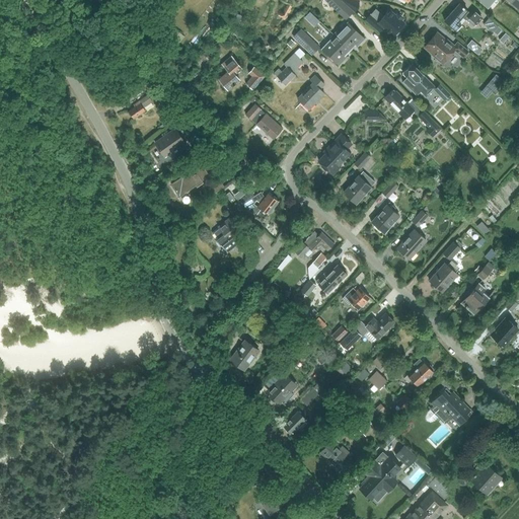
[(325,0),(341,14),(347,7),(339,0),(325,0)]
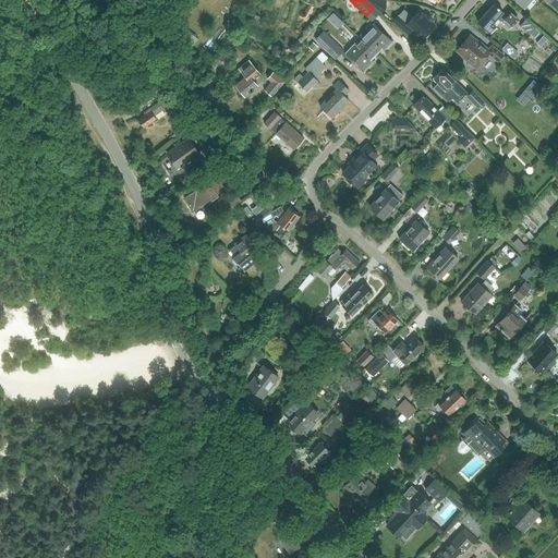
[(366,0),(380,13),(386,0),(366,0)]
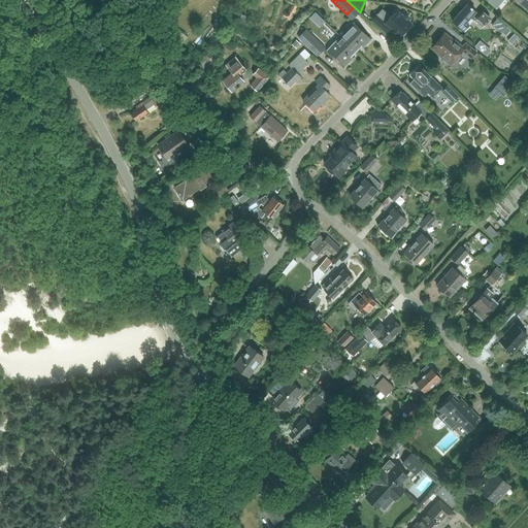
[(527,0),(516,0),(520,3),(527,10),(527,0)]
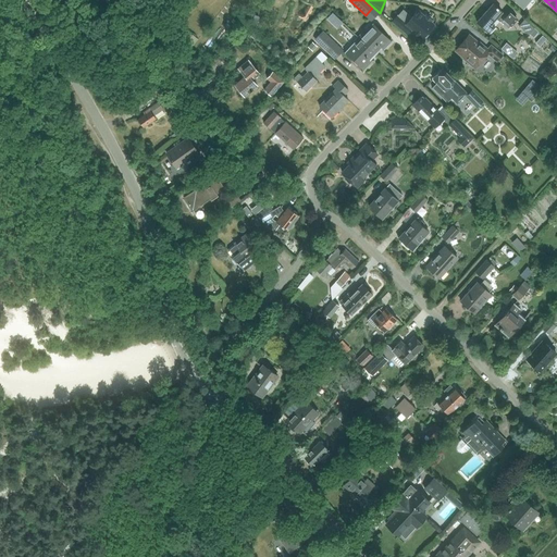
[(493,3),(477,22),(490,34),(495,27),(492,24),(496,19),(499,22),(504,24),(506,22),(511,26),(517,20),(507,11),(505,14),(504,14),(502,12),(493,3)]
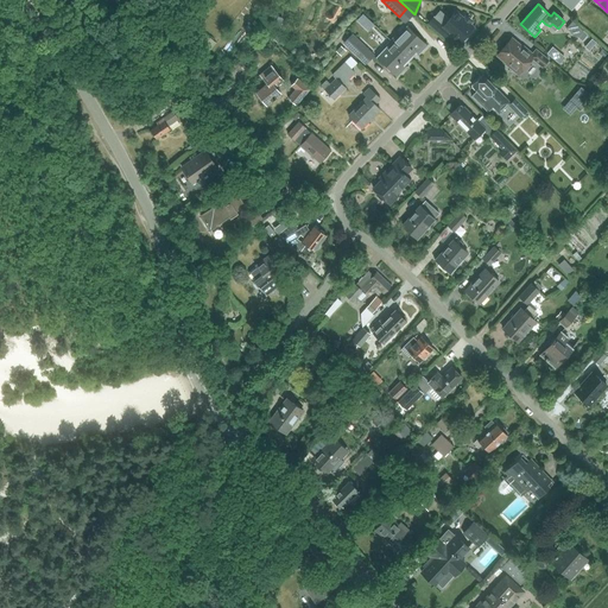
[(436,16),(429,23),(441,33),(445,29),(458,39),(470,26),(455,13),(450,19),(445,24),(436,16)]
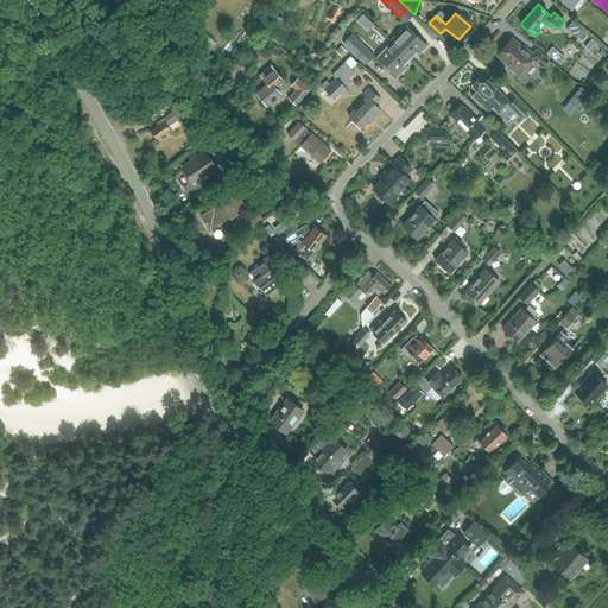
[(362,14),(358,20),(367,30),(373,24),(362,14)]
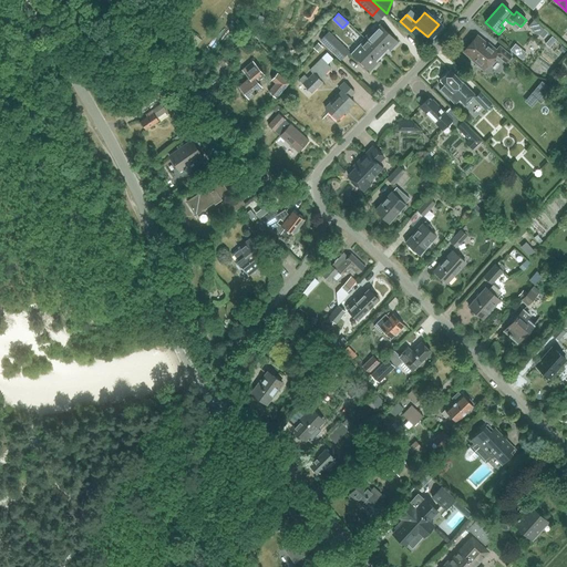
[(534,19),(528,27),(537,35),(538,33),(542,30),(544,28),(534,19)]
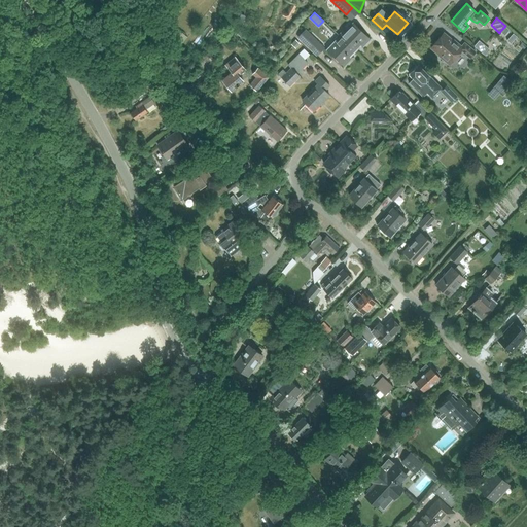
[(342,31),(338,34),(354,50),(359,45),(366,37),(351,23),(343,32),(342,31)]
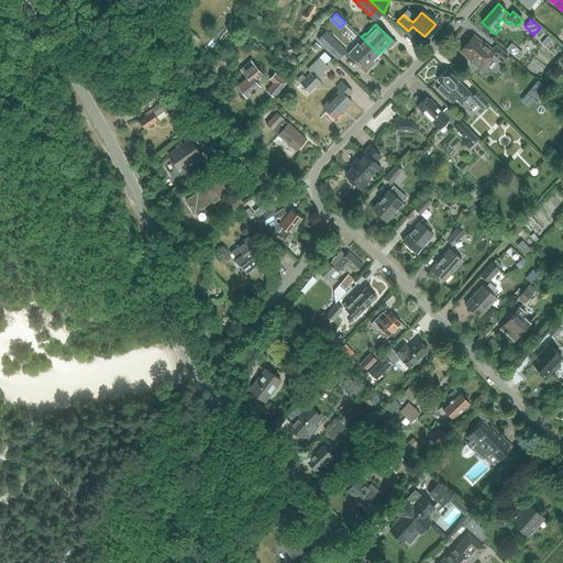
[(200,40),(189,31),(184,37),(194,46),(200,40)]
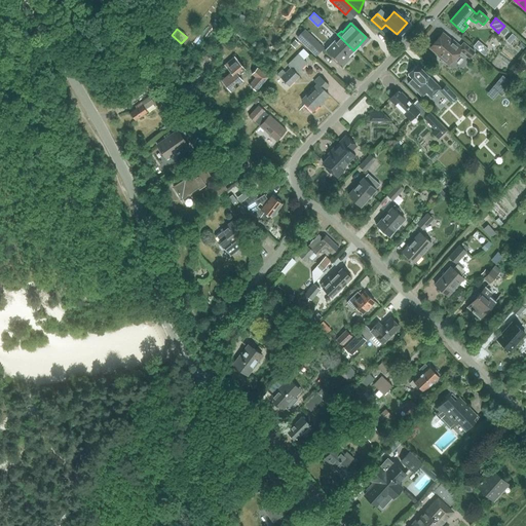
[(303,30),(297,37),(316,55),(323,48),(303,30)]
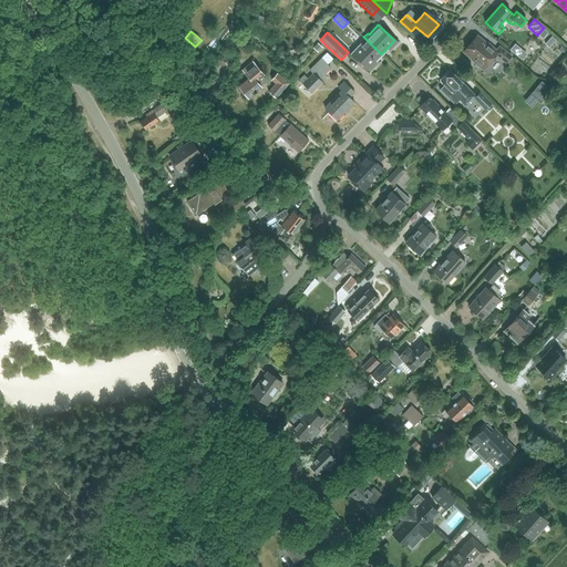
[(506,63),(511,57),(500,47),(495,51),(476,35),(463,52),(477,63),(477,62),(484,68),(495,54),(506,63)]
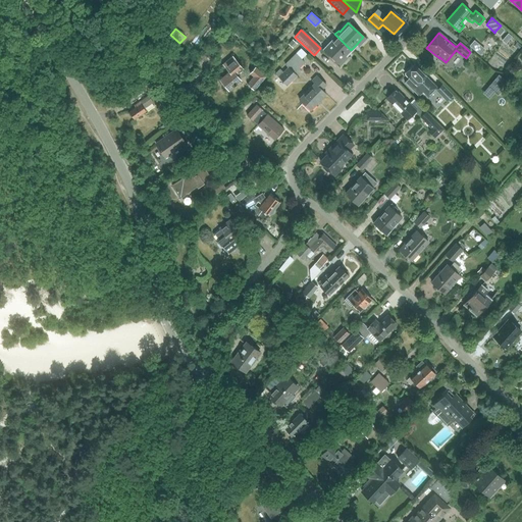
[(502,40),(506,43),(512,37),(508,33),(502,40)]
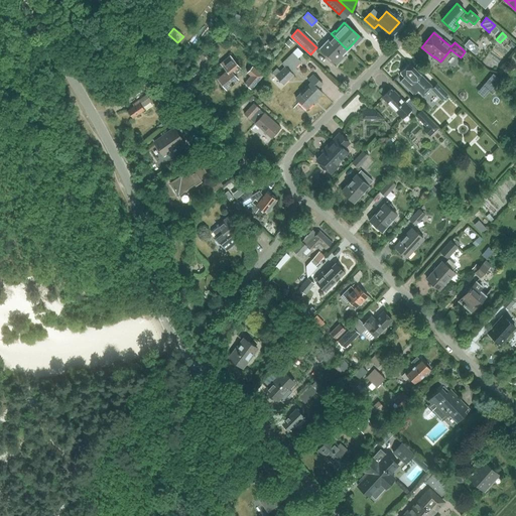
[(347,49),(331,33),(328,37),(329,38),(319,47),(335,62),(342,54),(347,49)]
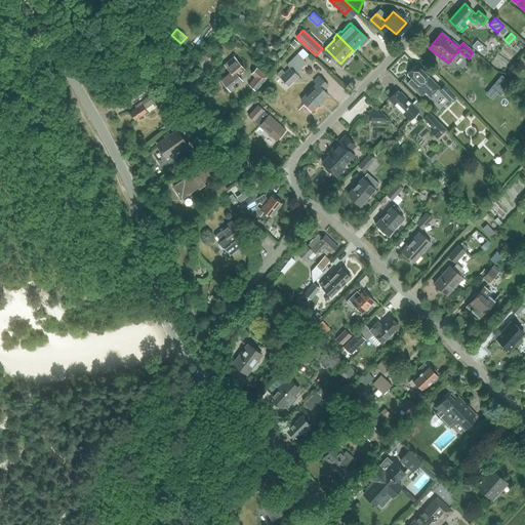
[(485,48),(477,41),(472,45),(481,53),(485,48)]
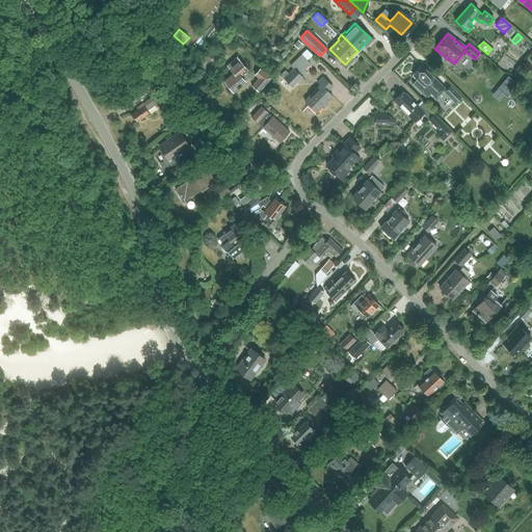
[(211,49),(206,55),(210,58),(215,53),(211,49)]
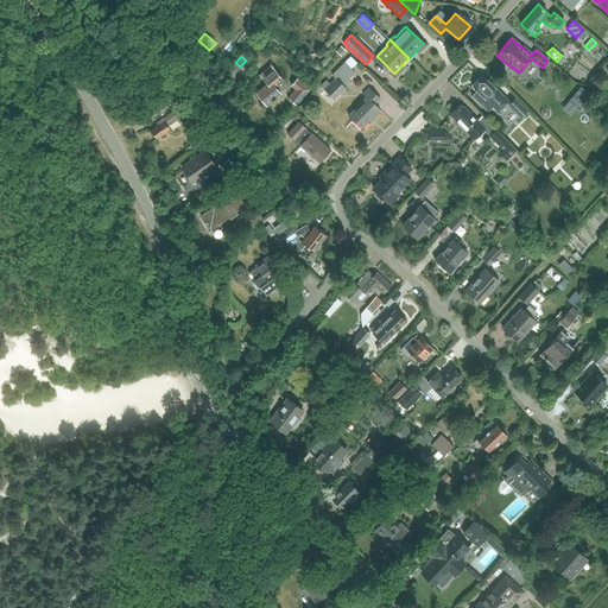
[(356,64),(349,57),(331,75),(335,78),(329,83),(325,80),(321,86),(334,100),(346,88),(342,84),(354,73),(350,69),(356,64)]
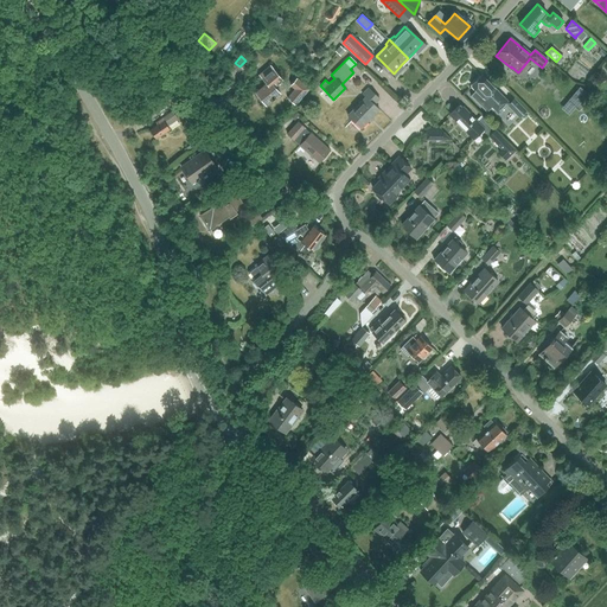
[(267,83),(255,93),(266,104),(280,94),(274,85),(282,80),(270,65),(260,74),(267,83)]
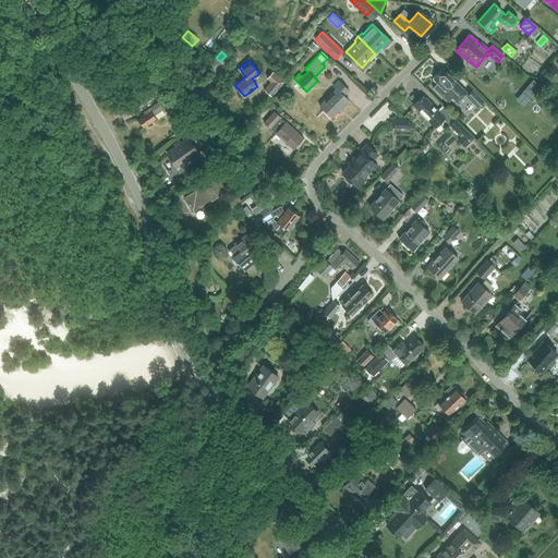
[(438,82),(433,87),(447,102),(452,97),(456,100),(458,104),(469,94),(444,69),(443,69),(434,79),(438,82)]
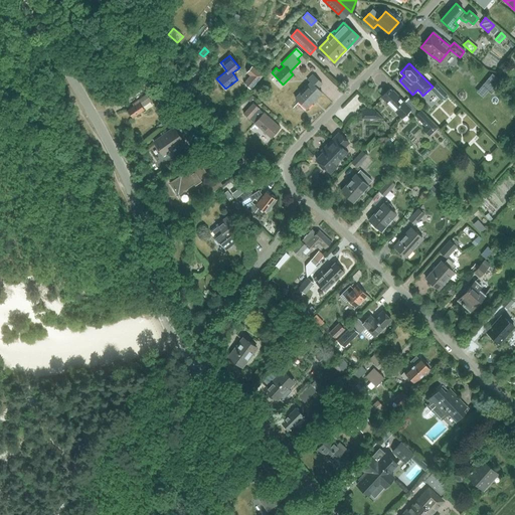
[(191,76),(196,71),(190,64),(185,69),(191,76)]
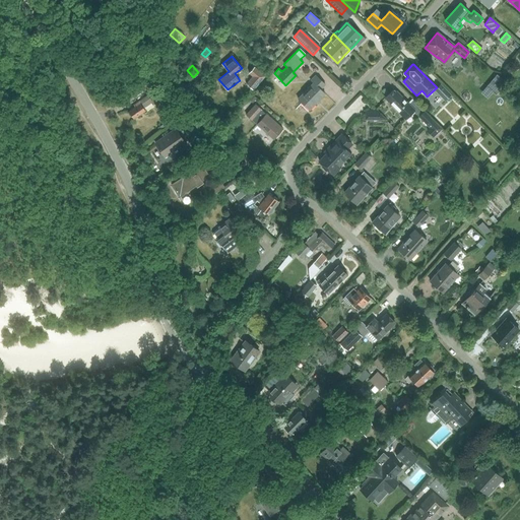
[(252,76),(246,84),(253,90),(265,76),(254,66),(249,73),(252,76)]
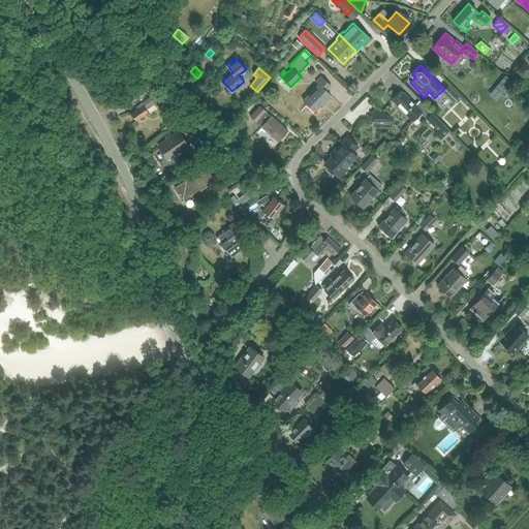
[(515,68),(510,72),(518,79),(522,73),(515,68)]
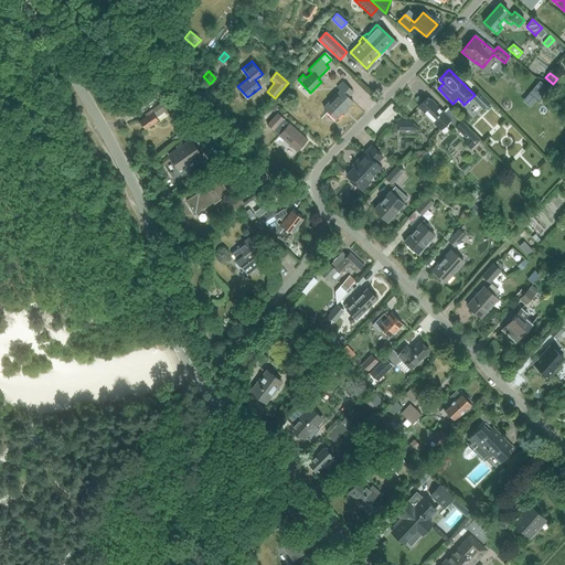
[(152,82),(144,88),(149,95),(153,92),(155,93),(159,91),(152,82)]
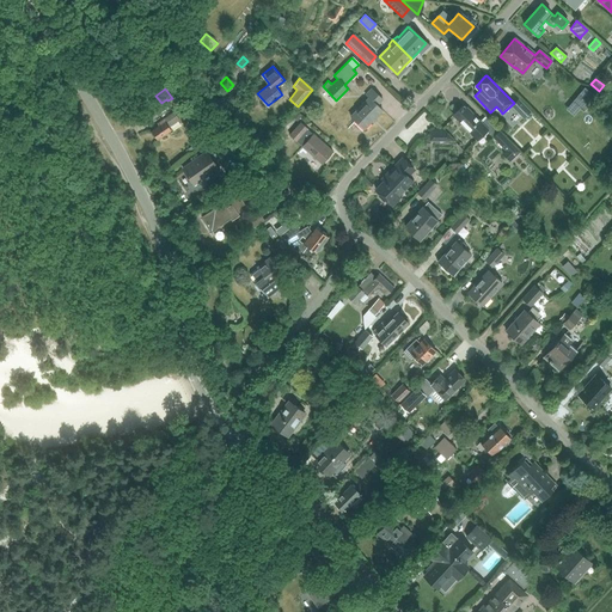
[(368,97),(350,115),(365,129),(383,111),(377,105),(383,99),(371,89),(365,95),(368,97)]
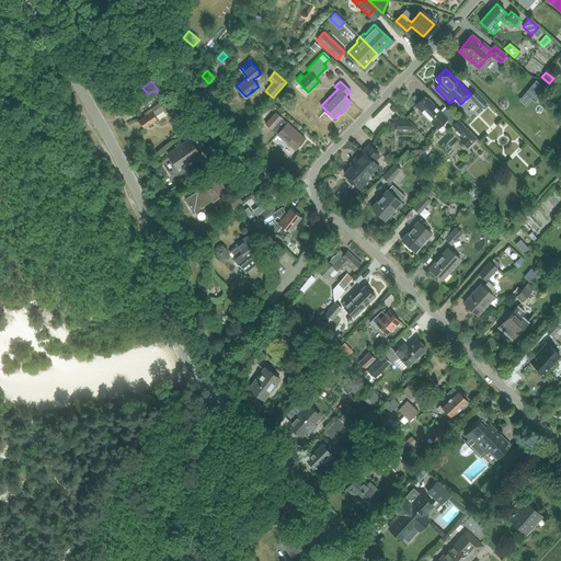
[(529,88),(525,93),(535,102),(540,96),(529,88)]
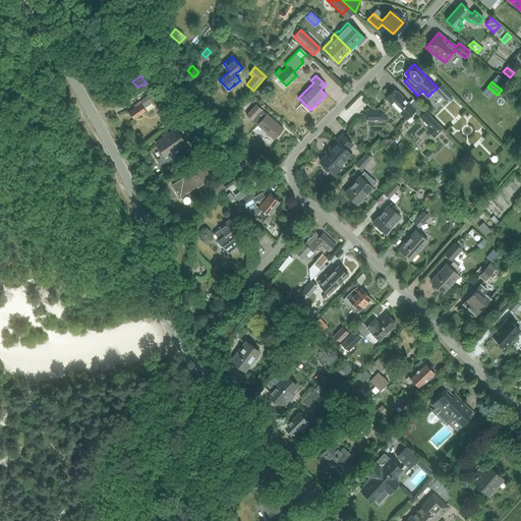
[(436,91),(446,101),(452,95),(441,84),(436,91)]
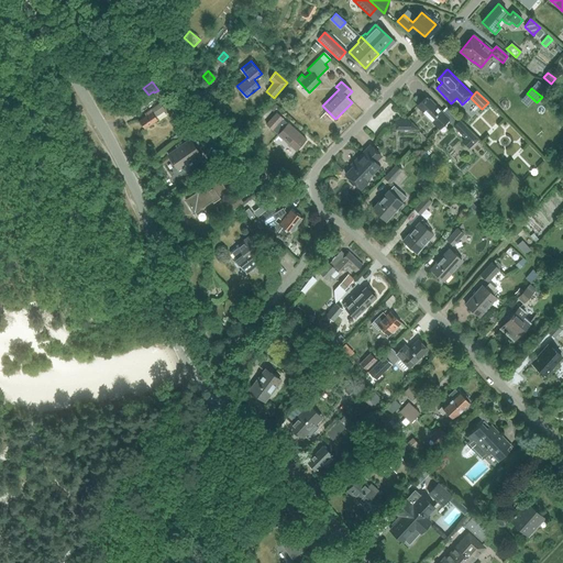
[(423,97),(416,105),(417,106),(422,111),(431,120),(431,121),(439,129),(448,120),(453,125),(453,127),(464,139),(463,140),(462,141),(468,148),(471,146),(477,140),(471,133),(445,108),(442,110),(429,98),(427,100),(426,99),(424,98),(423,97)]
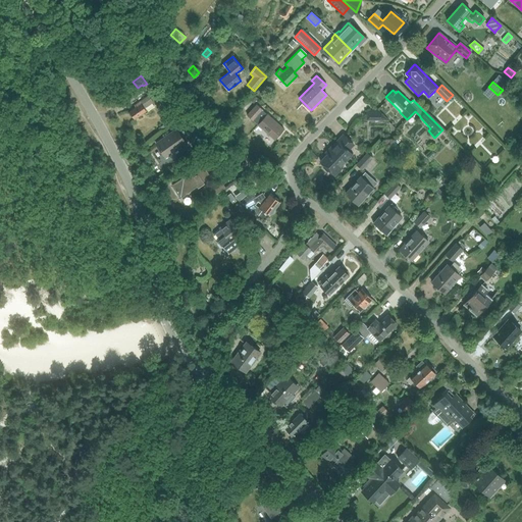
[(148,96),(139,101),(144,108),(152,102),(153,101),(159,97),(155,91),(149,95),(148,96)]
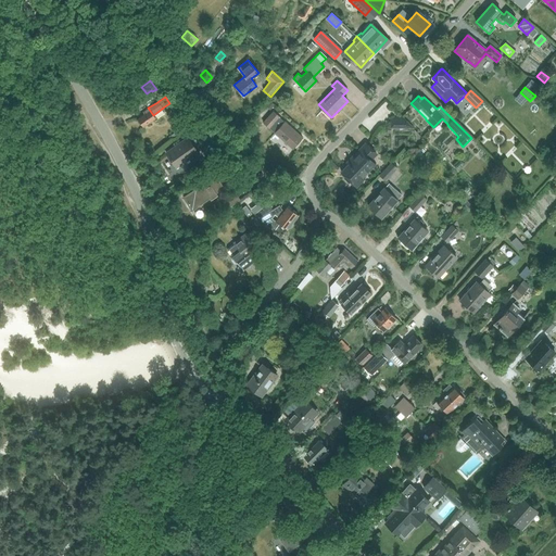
[(137,118),(142,127),(155,118),(153,115),(149,109),(143,113),(144,114),(137,118)]
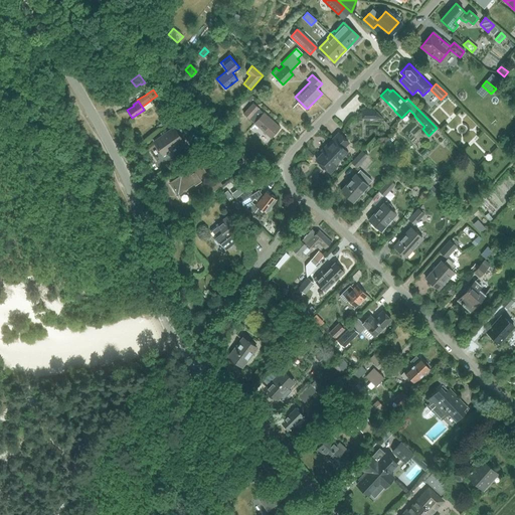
[(260,109),(253,104),(243,114),(248,119),(249,118),(254,123),(271,138),(280,128),(260,110),(260,109)]
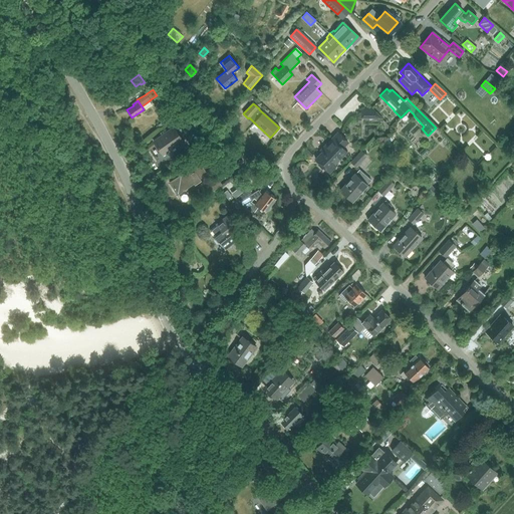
[(360,117),(380,118),(382,118),(372,108),(363,107),(360,110),(360,117)]
